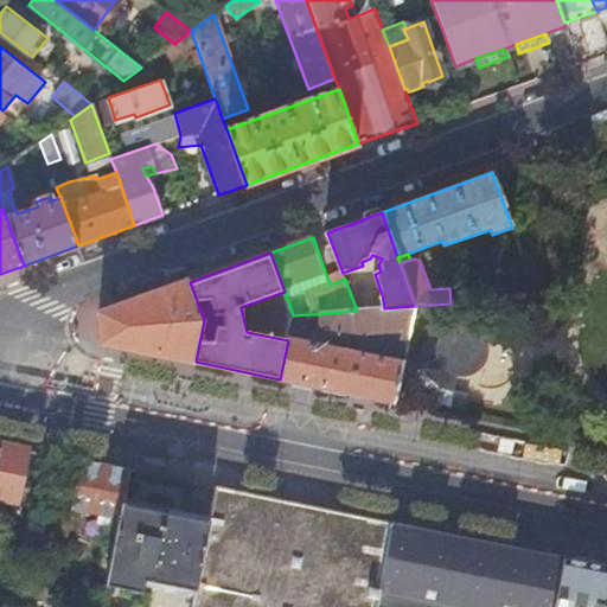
[(104,343),(196,362),(204,320),(190,282),(101,314),(104,343)]
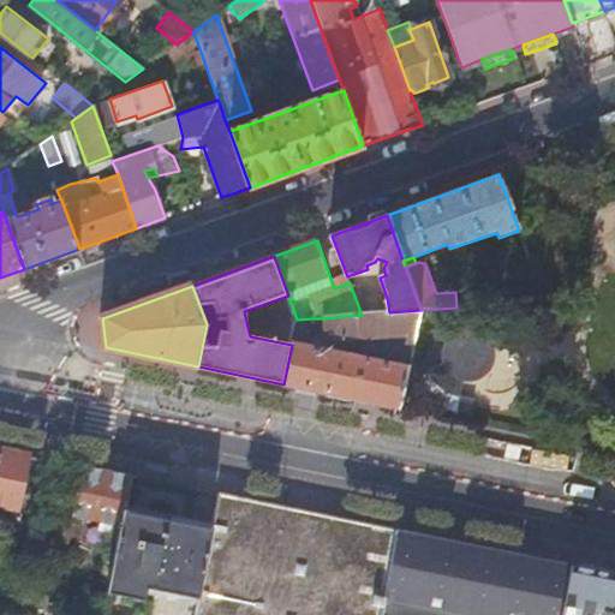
[(352,290),(362,315),(372,315),(362,286),(352,290)]
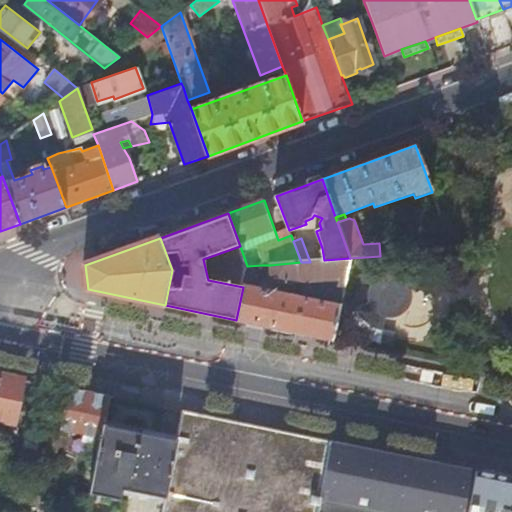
[(400,246),(401,255),(439,252),(438,243),(400,246)]
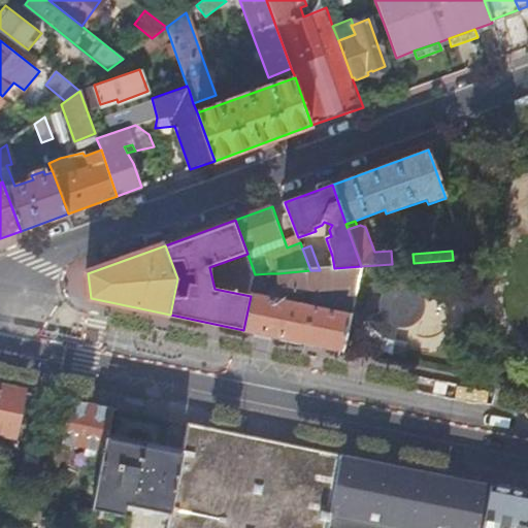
[(215,289),(251,296),(255,274),(248,254),(209,267),(215,289)]
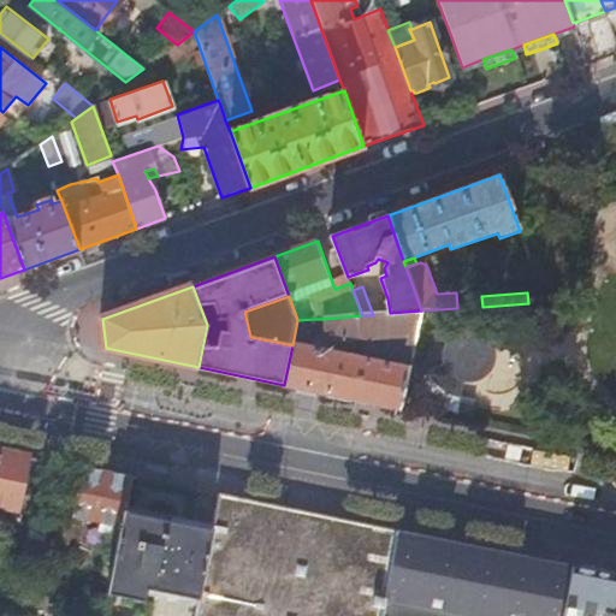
[(407,344),(414,344),(421,311),(390,313),(373,315),(362,315),(325,319),(327,344),(408,338),(407,344)]
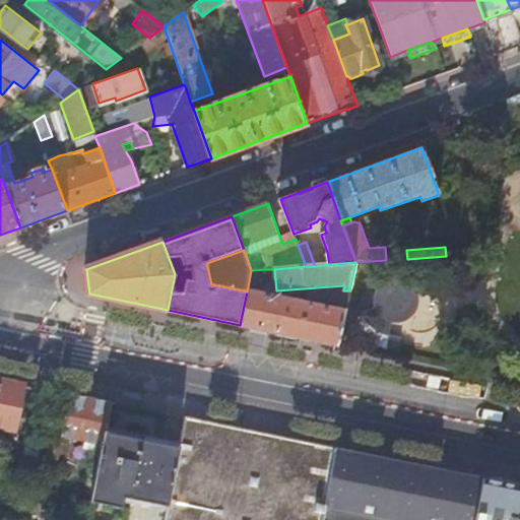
[(240,325),(338,344),(345,311),(262,294),(266,269),(251,270),(247,291),(240,325)]
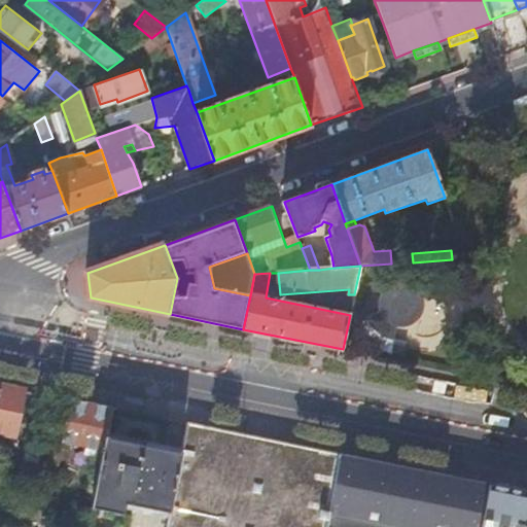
[(379,291),(366,284),(363,290),(362,296),(361,303),(361,310),(363,316),(364,319),(366,322),(370,327),(375,332),(380,336),(386,339),(392,341),(395,326),(393,325),(389,323),(385,321),(382,318),(380,315),(378,312),(377,308),(377,304),(377,300),(378,295),(379,291)]
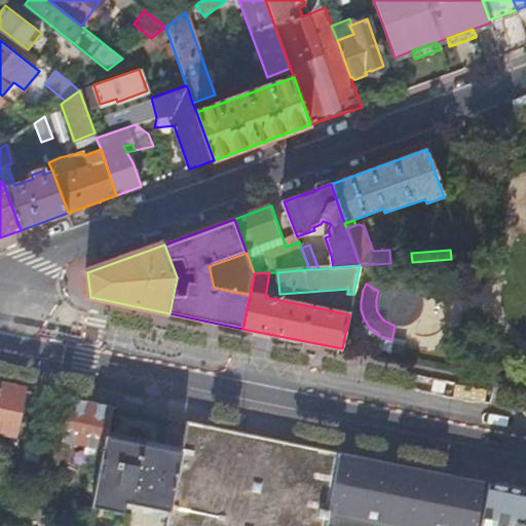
[(0,431),(17,436),(27,389),(0,383),(0,431)]
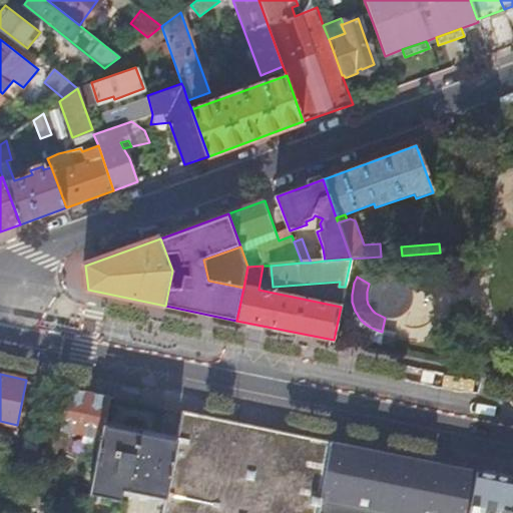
[(61,430),(102,439),(105,425),(111,397),(69,389),(61,430)]
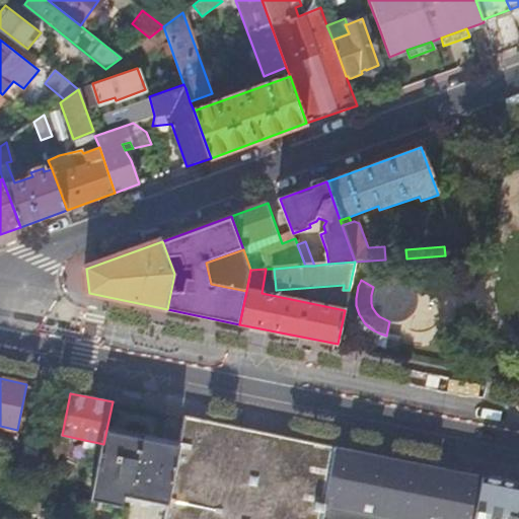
[(475,518),(484,477),(463,473),(224,425),(186,417),(179,444),(168,504),(164,518),(475,518)]
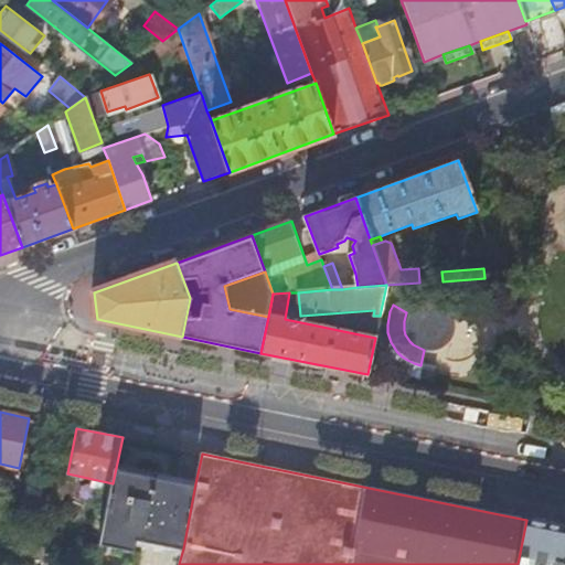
[(135,540),(183,548),(195,483),(116,468),(113,483),(100,545),(132,551),(135,540)]
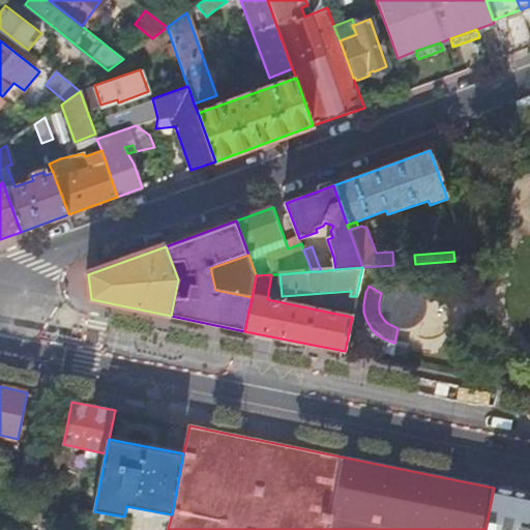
[(40,468),(25,465),(20,488),(36,491),(40,468)]
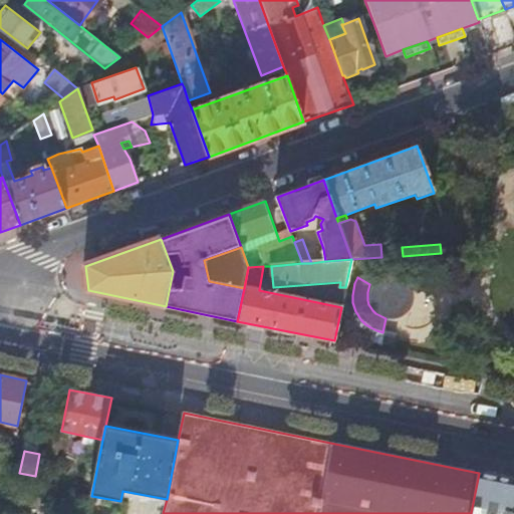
[(513,513),(513,480),(479,473),(471,513),(513,513)]
